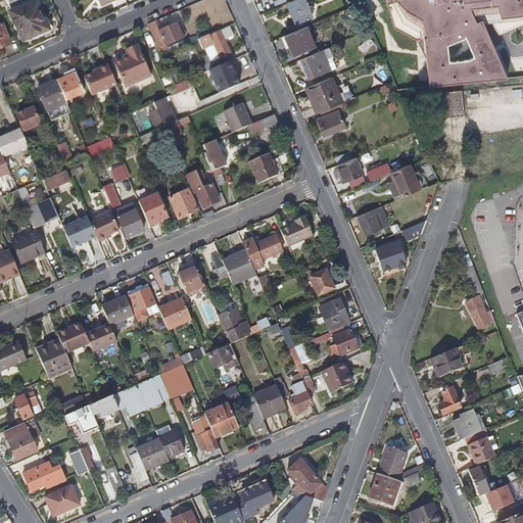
[(37,0),(35,0),(10,10),(22,40),(50,29),(37,0)]
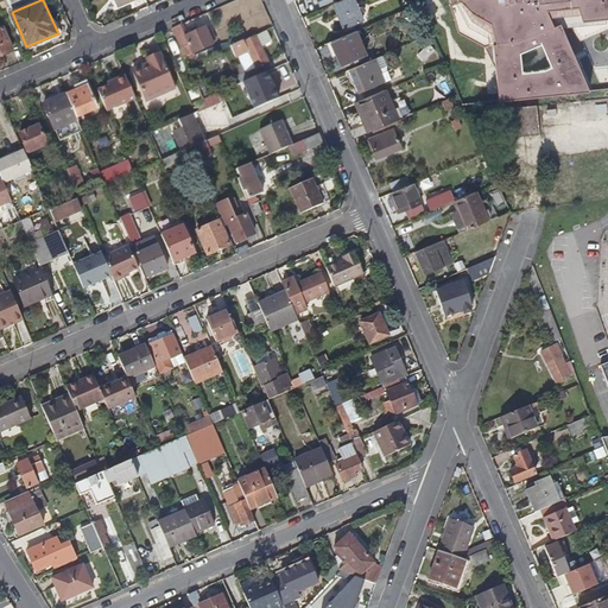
[(358,7),(354,0),(343,0),(335,5),(346,27),(363,19),(361,13),(358,7)]
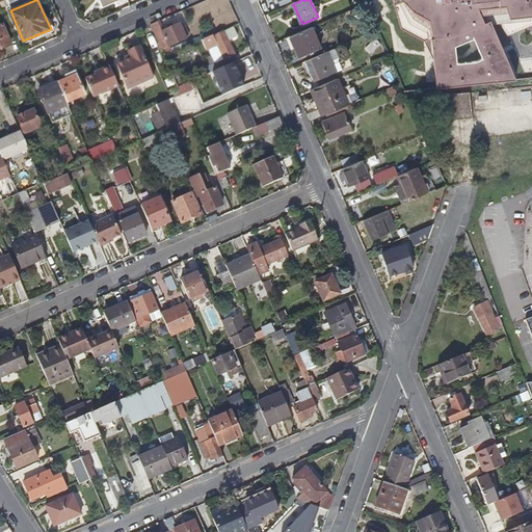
[(500,14),(509,32),(531,21),(531,0),(394,0),(403,24),(430,38),(435,87),(516,79),(491,18),(500,14)]
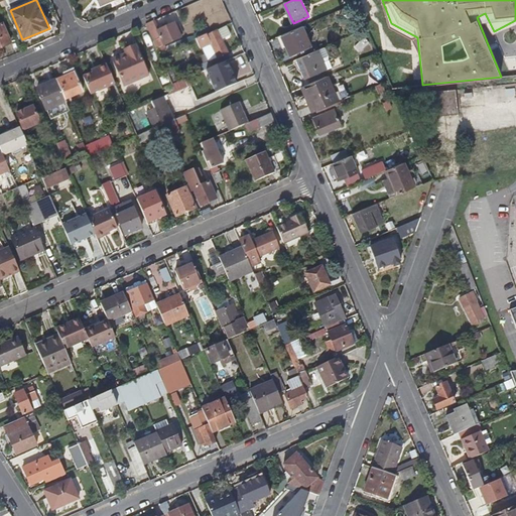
[(154,21),(146,24),(159,54),(166,51),(164,45),(180,38),(173,23),(158,30),(154,21)]
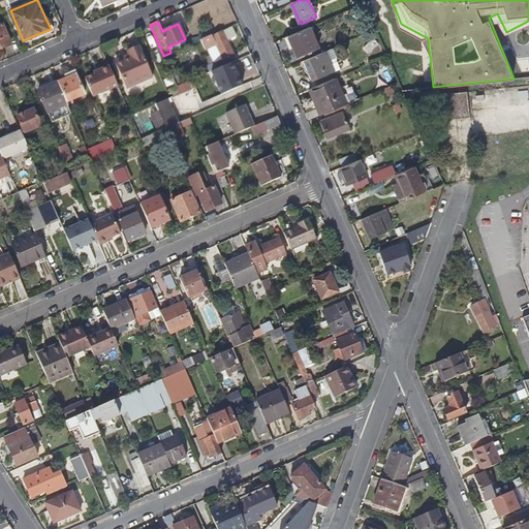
[(0,48),(11,43),(3,24),(0,25),(0,48)]
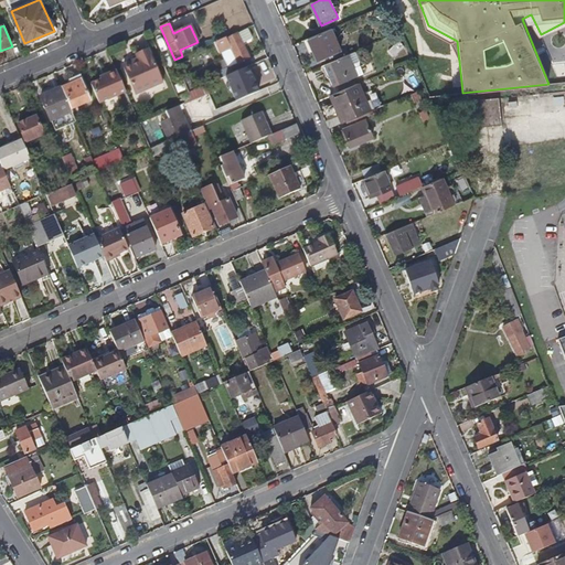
[(237,33),(214,43),(219,54),(220,53),(231,49),(237,64),(221,71),(220,72),(222,78),(225,77),(247,67),(252,66),(242,44),(253,39),(247,29),(237,33)]
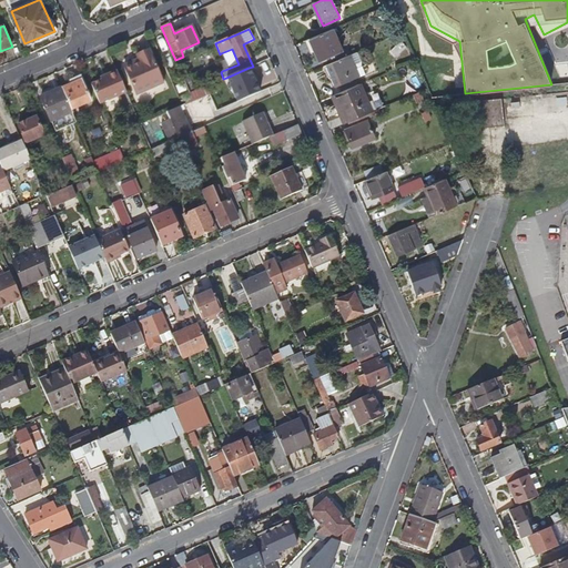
[(342,51),(332,29),(310,39),(320,61),(342,51)]
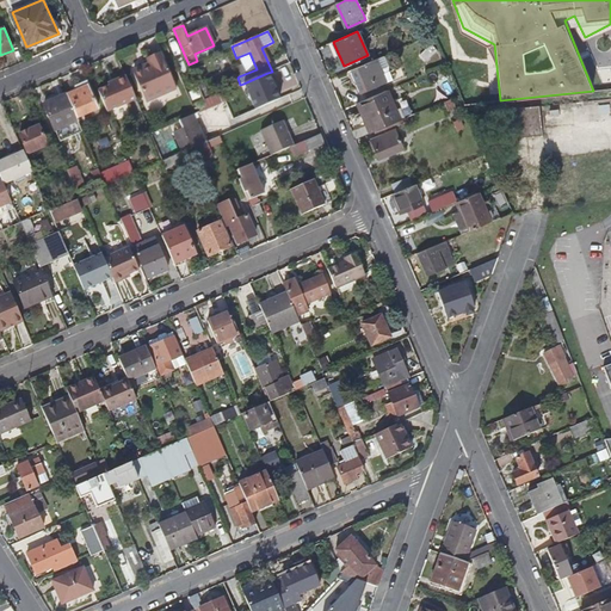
[(427,61),(438,51),(432,44),(421,54),(427,61)]
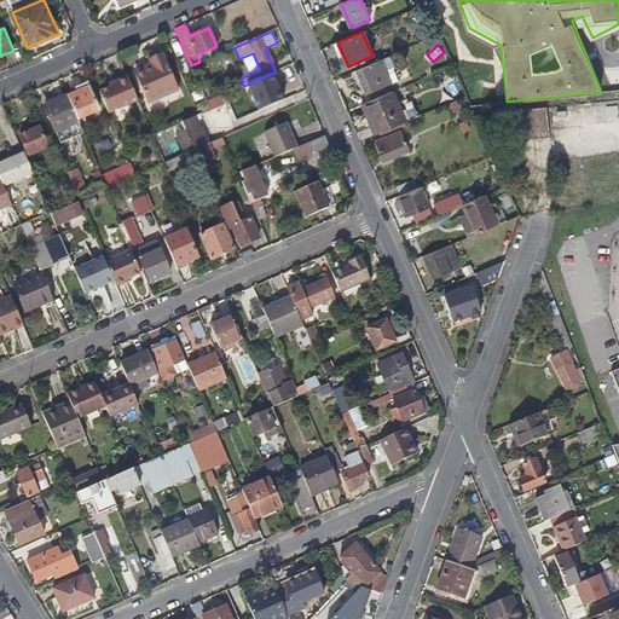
[(253,53),(241,58),(244,65),(238,69),(242,77),(260,70),(253,53)]
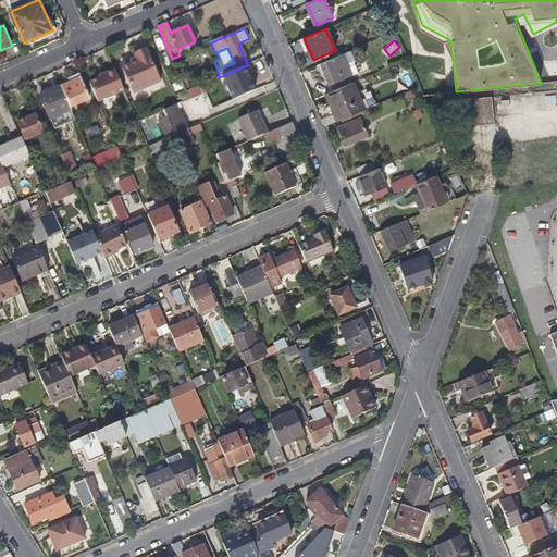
[(136,58),(148,52),(147,49),(135,54),(136,58)]
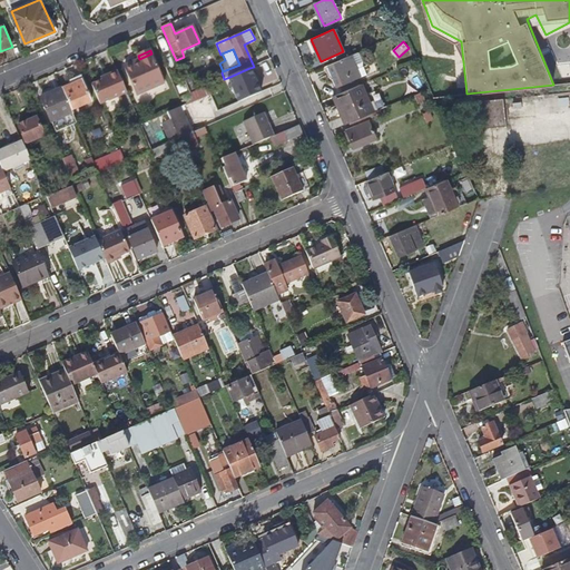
[(366,71),(359,52),(328,65),(333,77),(335,76),(340,87),(361,78),(360,75),(366,71)]
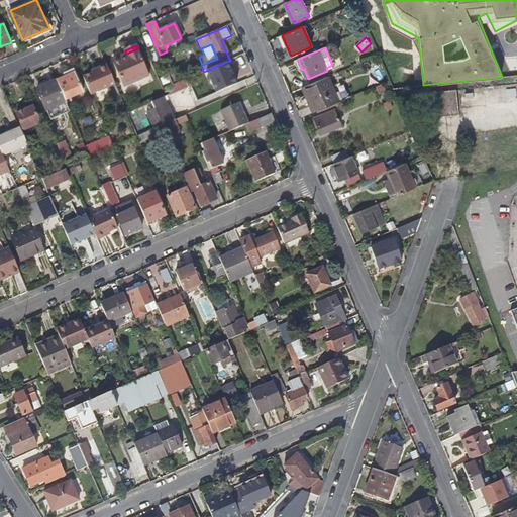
[(149,76),(137,48),(126,54),(127,57),(113,63),(124,87),(149,76)]
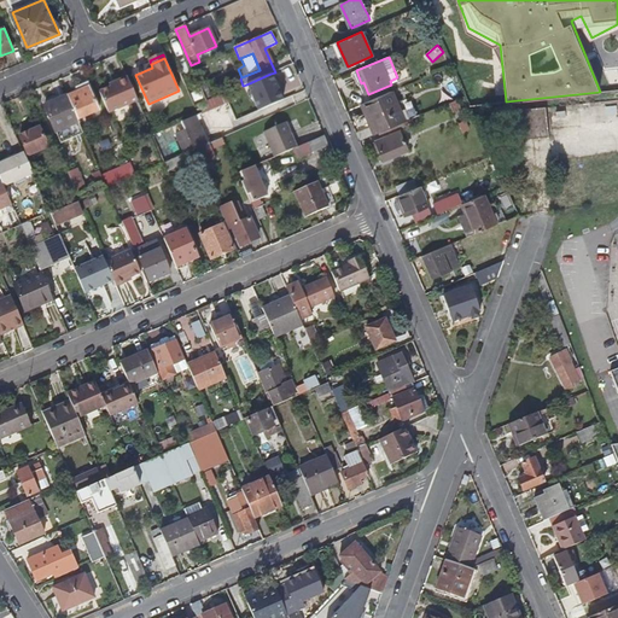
[(152,68),(151,64),(134,71),(135,75),(152,68)]
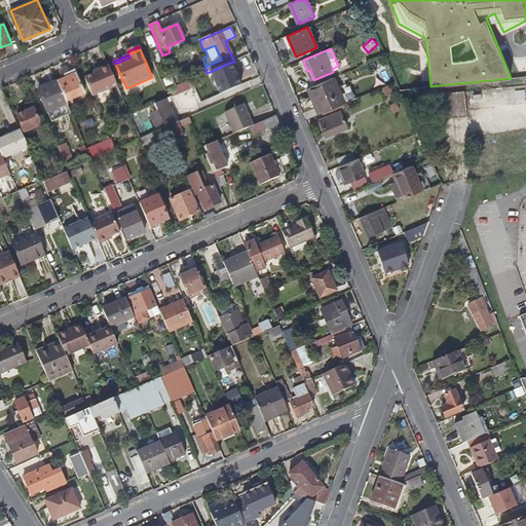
[(377,67),(384,64),(382,59),(375,62),(377,67)]
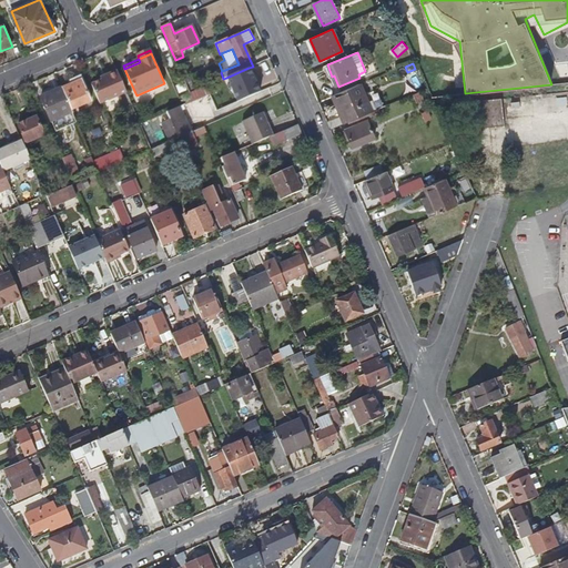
[(249,68),(226,78),(237,102),(260,92),(249,68)]
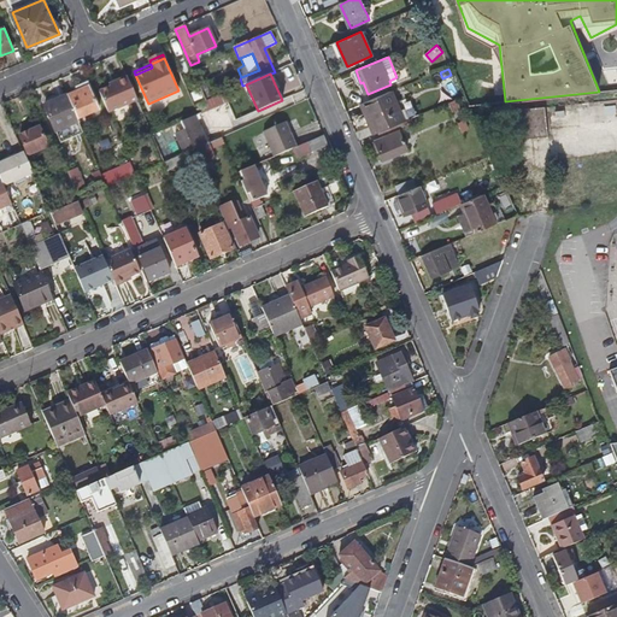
[(136,100),(127,77),(116,82),(117,84),(111,87),(99,92),(109,112),(136,100)]
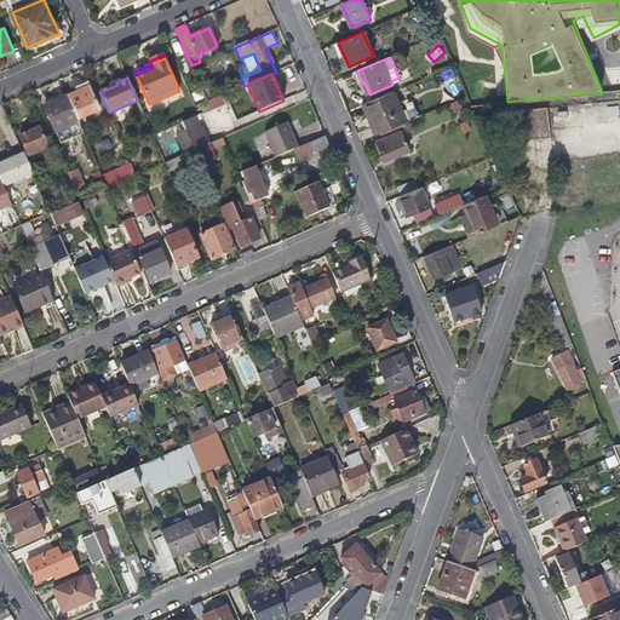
[(75,87),(78,92),(90,86),(89,81),(75,87)]
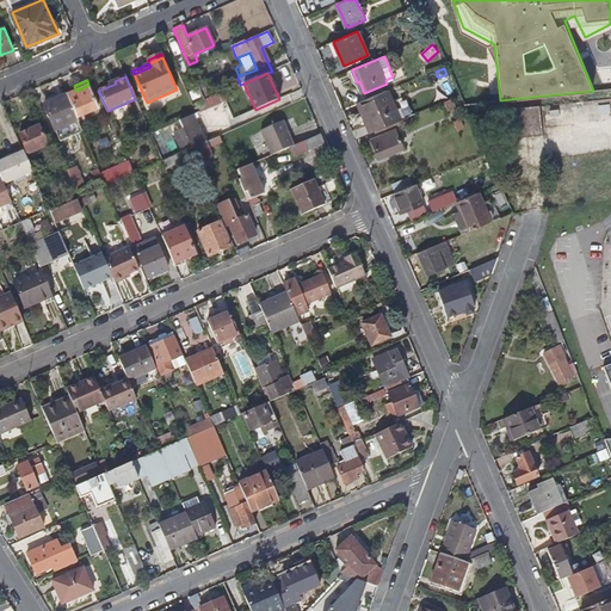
[(76,91),(67,94),(68,97),(78,118),(98,109),(88,85),(76,91)]
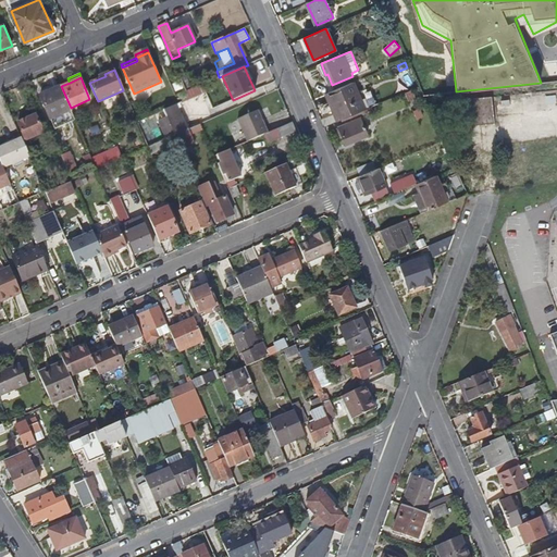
[(364,111),(354,83),(325,95),(337,123),(341,121),(364,111)]
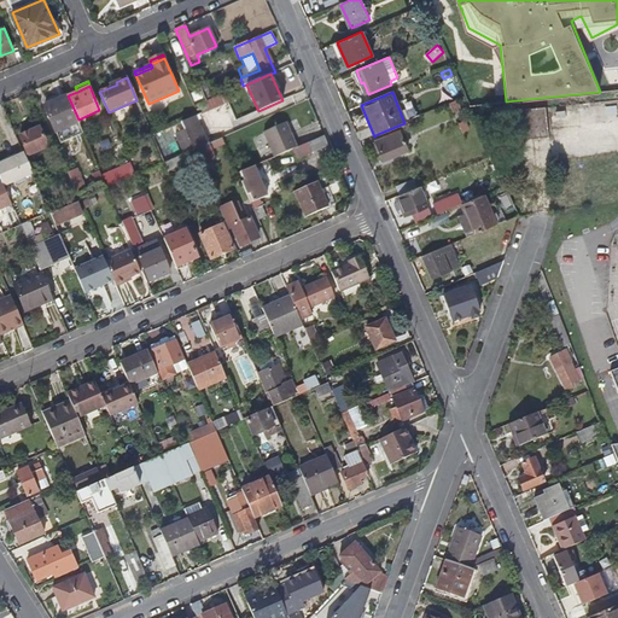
[(207,103),(196,108),(200,115),(217,108),(225,105),(221,95),(214,99),(207,103)]
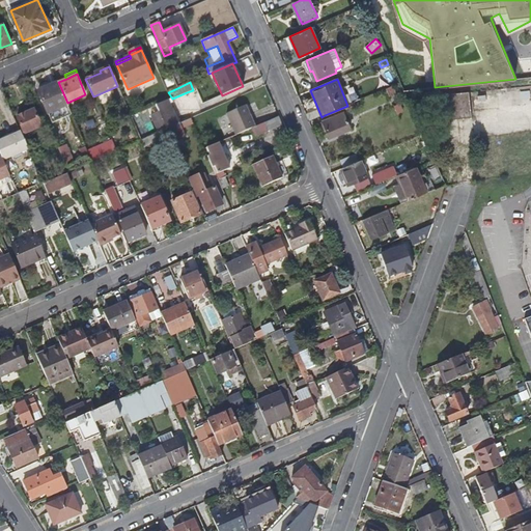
[(67,103),(59,84),(39,92),(49,114),(68,105),(67,103)]
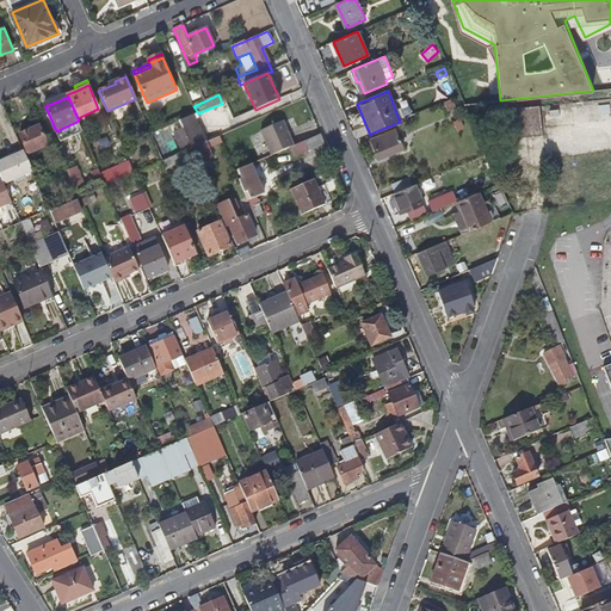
[(522,142),(549,140),(547,109),(519,111),(522,142)]
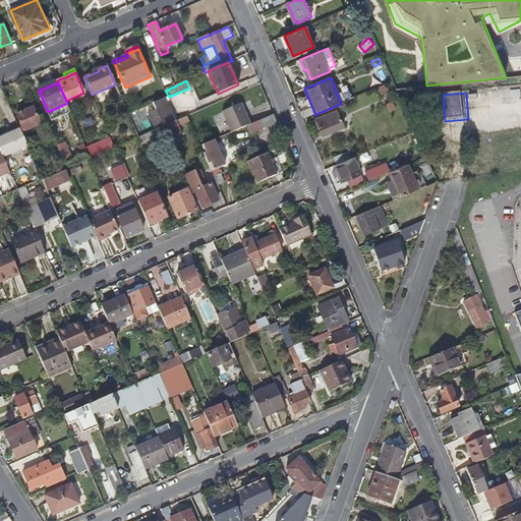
[(156,129),(163,126),(173,122),(164,100),(154,104),(156,111),(150,114),(156,129)]
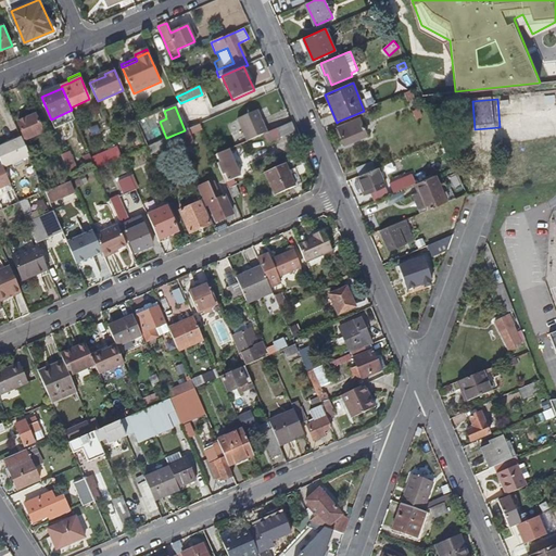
[(374,113),(370,108),(364,111),(340,121),(342,127),(359,119),(374,113)]
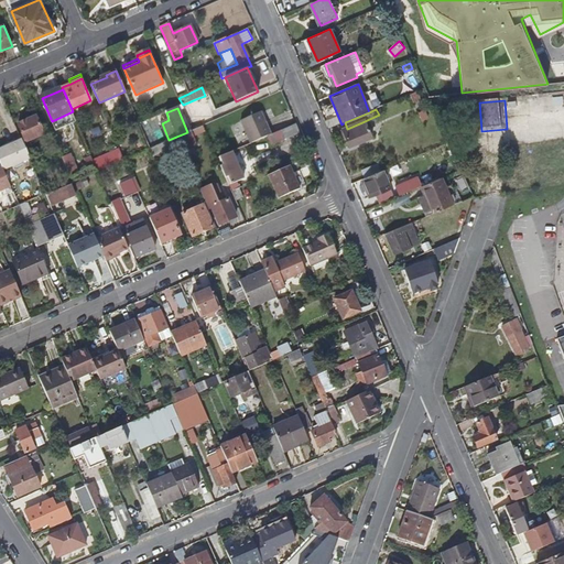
[(267,138),(271,136),(261,112),(240,121),(250,144),(267,138)]
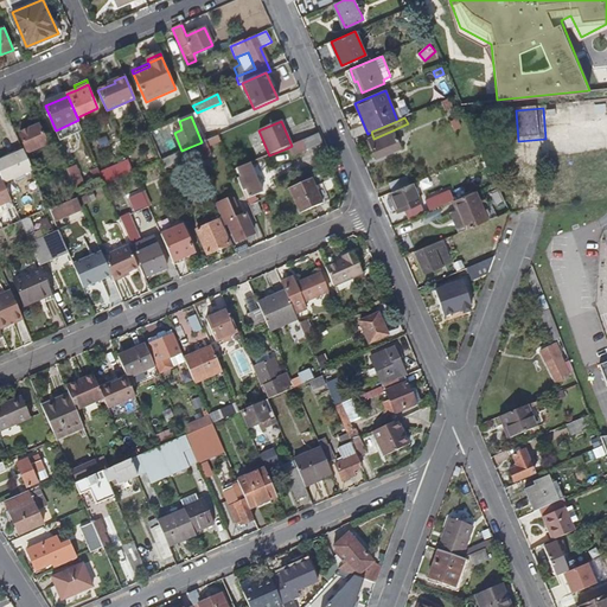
[(29,152),(46,144),(38,126),(19,134),(29,152)]
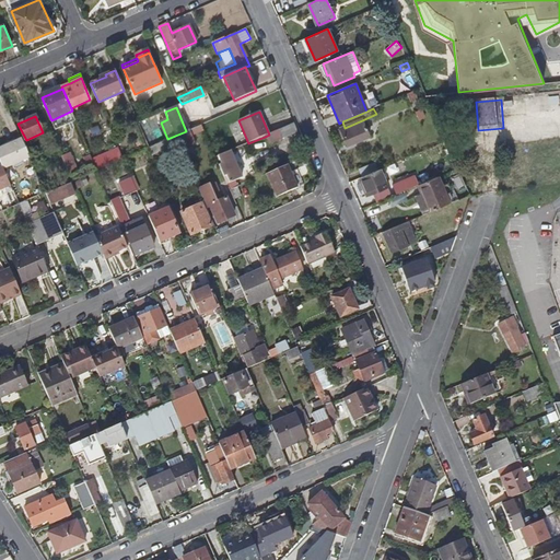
[(370,137),(362,120),(345,128),(338,130),(342,139),(345,138),(349,147),(370,137)]
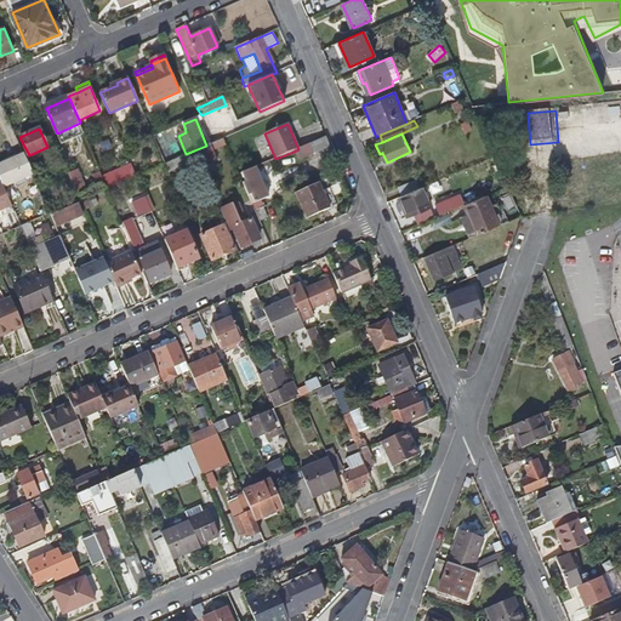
[(312,154),(330,146),(326,137),(308,144),(298,149),(294,152),(297,160),(312,154)]
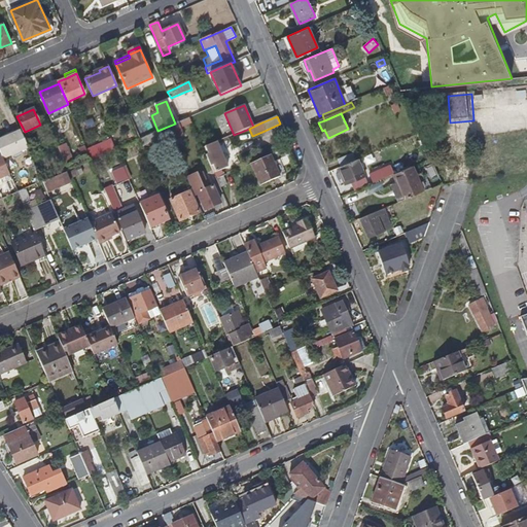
[(175,124),(165,128),(168,135),(171,141),(184,136),(179,123),(175,124)]
